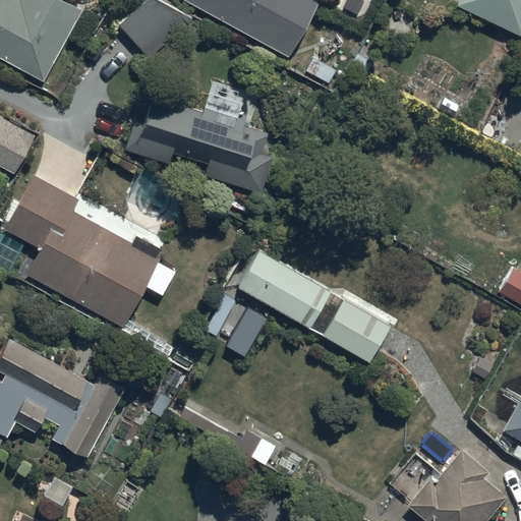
[(0,0),(0,60),(42,83),(82,11),(60,0),(19,0),(19,1),(17,0),(0,0)]
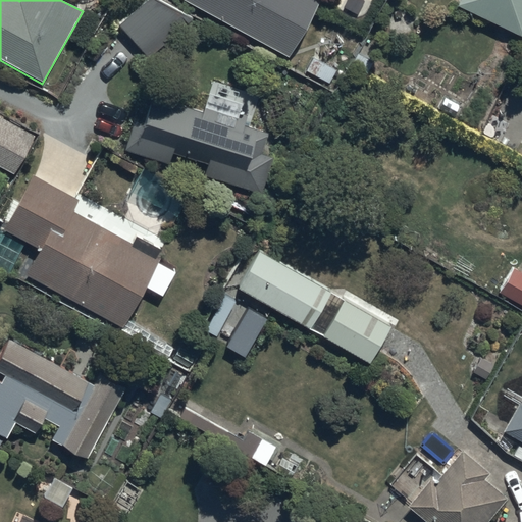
[(159,0),(146,0),(117,24),(152,59),(192,19),(159,0)]
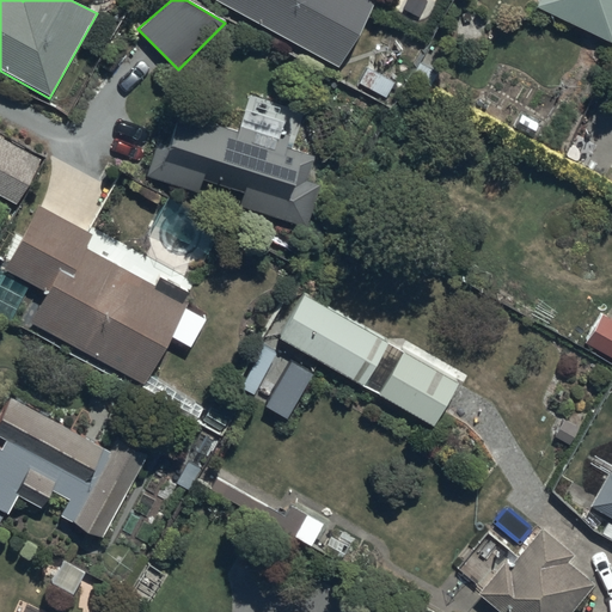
[(207,0),(338,68),(374,0),(207,0)]
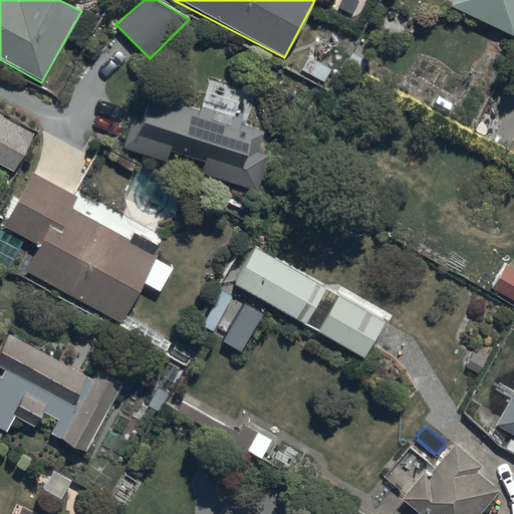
[(513,0),(452,0),(449,6),(513,37),(513,0)]
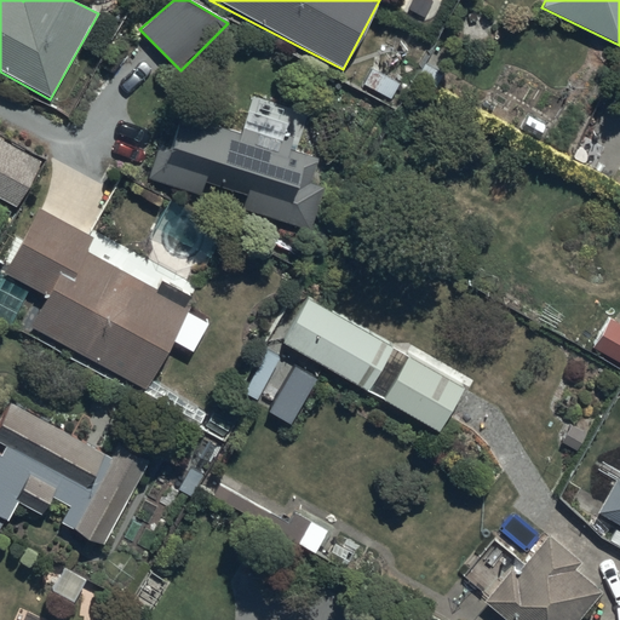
[(240,131),(179,115),(170,149),(156,145),(145,189),(311,234),(325,187),(310,183),(317,156),(288,149),(291,138),(285,136),(288,122),(246,110),(240,131)]
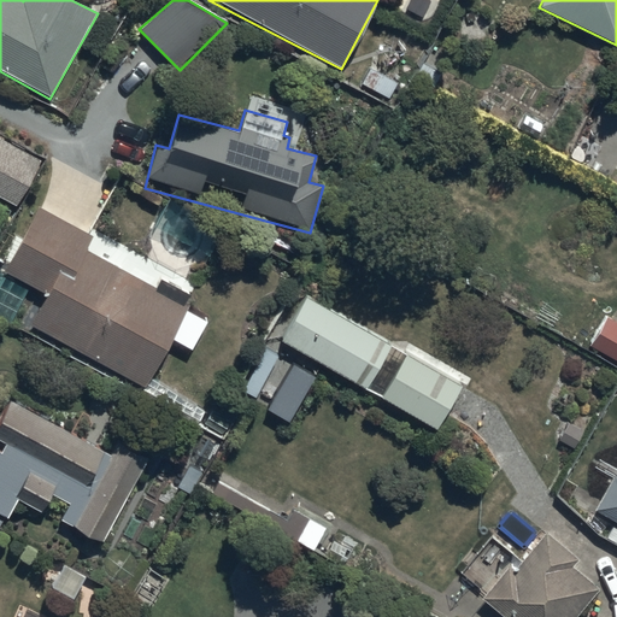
[(40,162),(0,141),(0,198),(18,206),(40,162)]
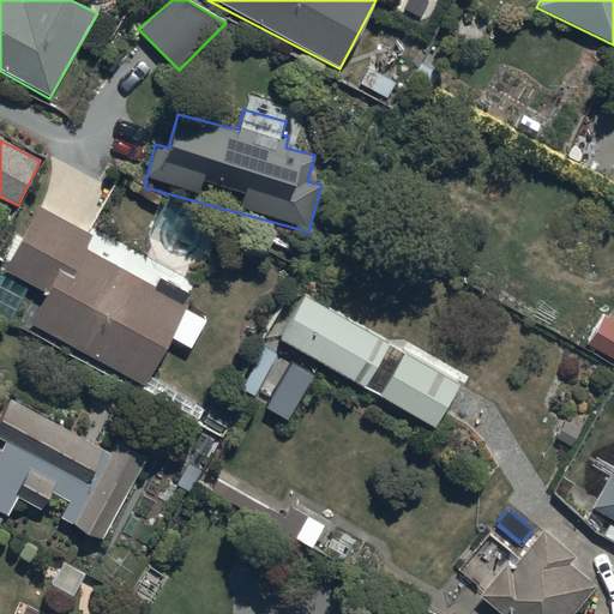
[(92,236),(38,208),(2,271),(26,283),(8,318),(145,390),(188,307),(184,305),(190,292),(160,276),(155,287),(85,251),(92,236)]
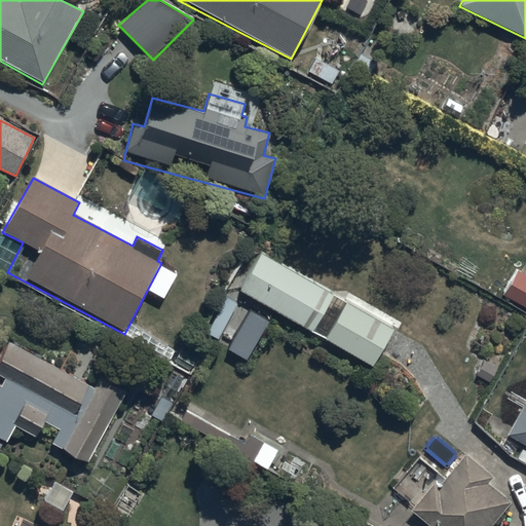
[(372,367),(393,330),(260,254),(239,291),(372,367)]
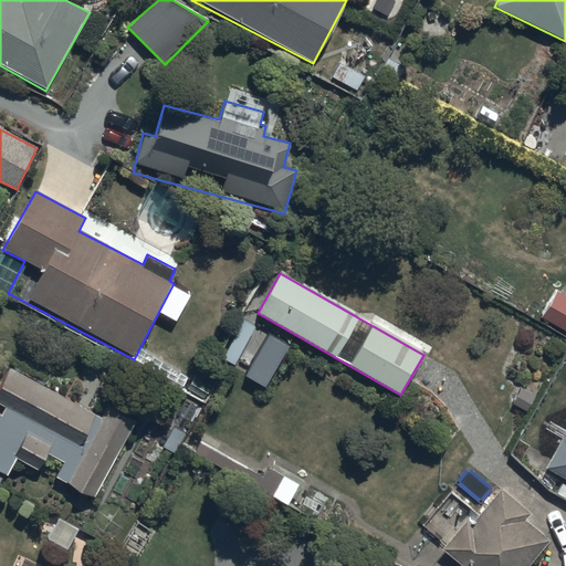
[(565,296),(556,291),(542,318),(565,332),(565,296)]
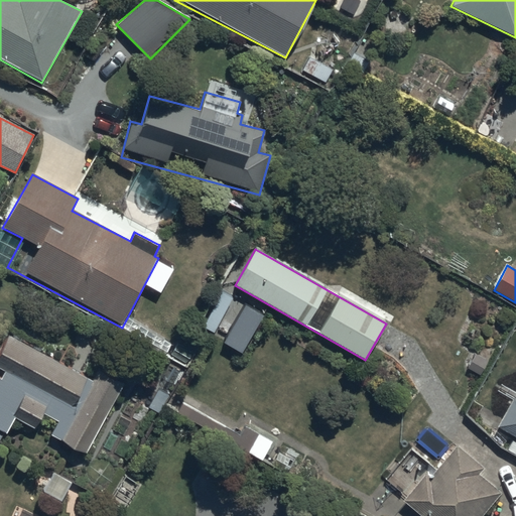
[(122,384),(97,371),(91,382),(8,337),(0,351),(0,370),(4,373),(1,378),(0,377),(0,431),(6,435),(14,419),(35,430),(43,416),(57,424),(49,438),(83,457),(122,384)]
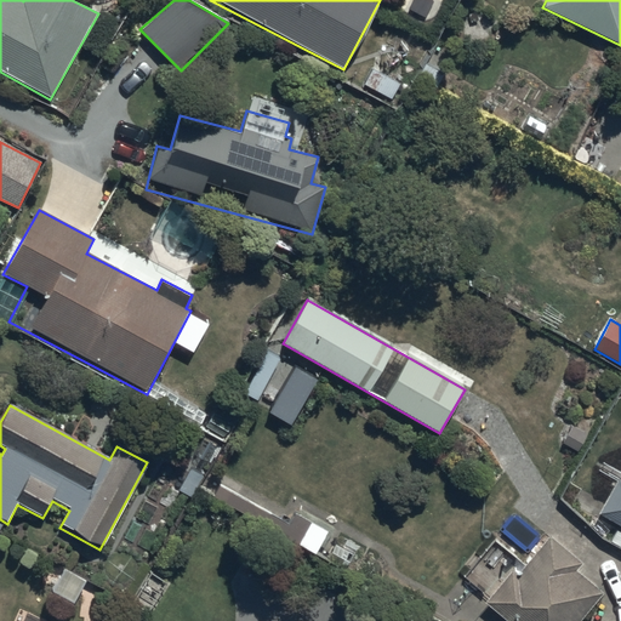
[(620,483),(616,480),(598,514),(620,527),(620,483)]
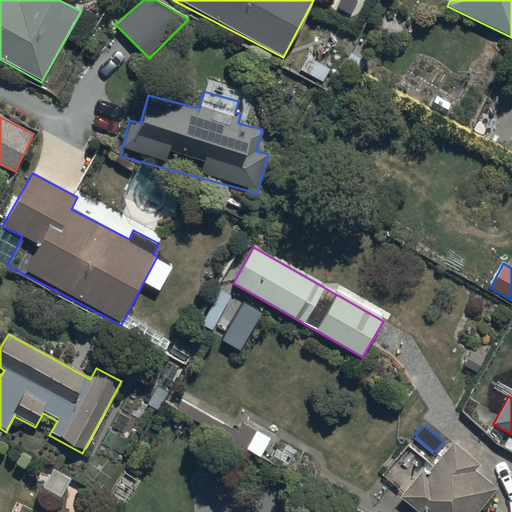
[(454,443),(434,466),(426,476),(421,472),(399,498),(414,511),(478,511),(497,490),(475,472),(481,465),(454,443)]
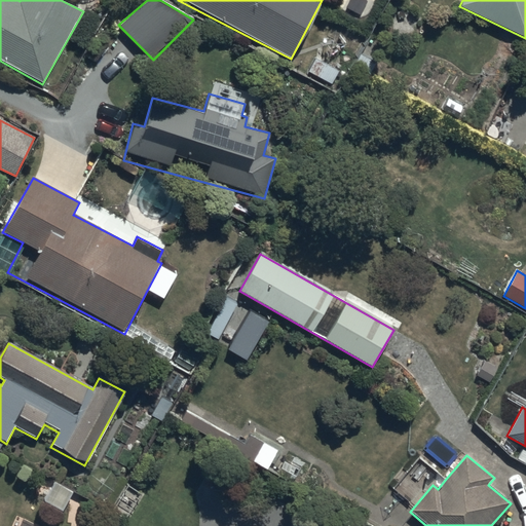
[(39,525),(15,514),(10,525),(39,525)]
